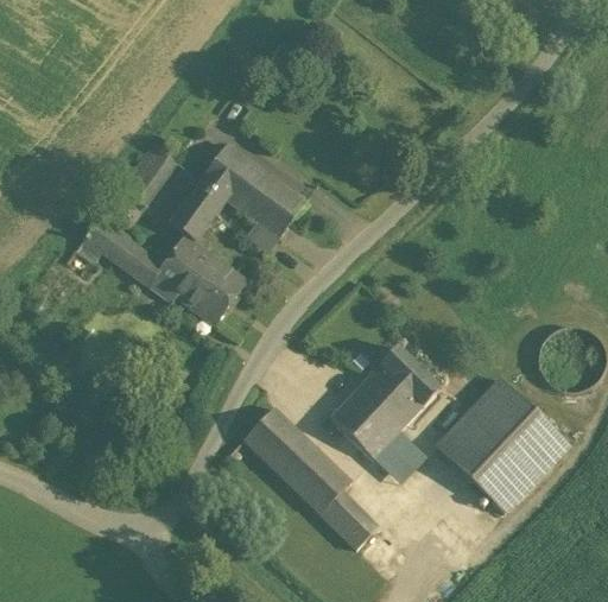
[(118,191),(144,207),(178,158),(156,140),(118,191)]
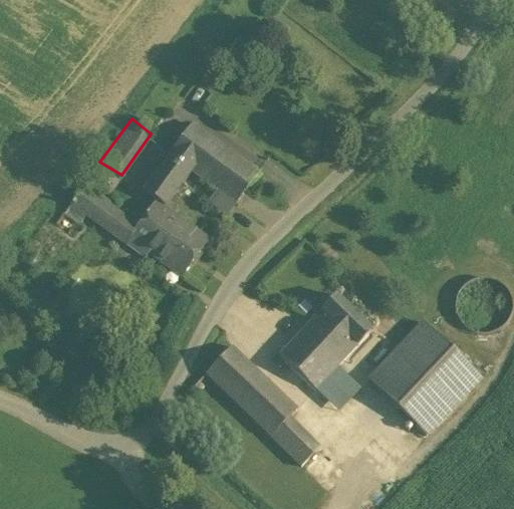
[(169,153),(192,168),(217,187),(209,199),(227,213),(259,170),(193,121),(169,153)]
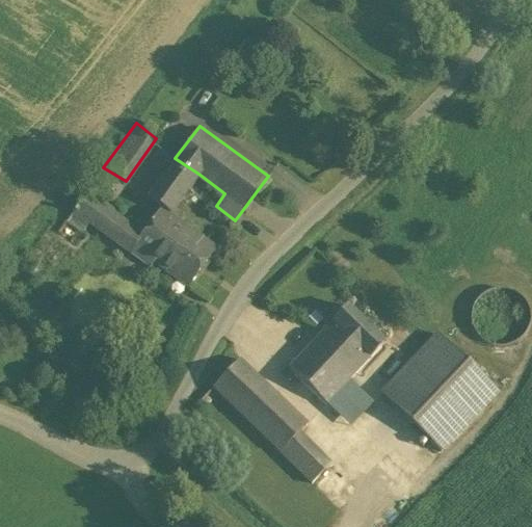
[(149,194),(162,205),(171,211),(198,174),(175,158),(149,194)]
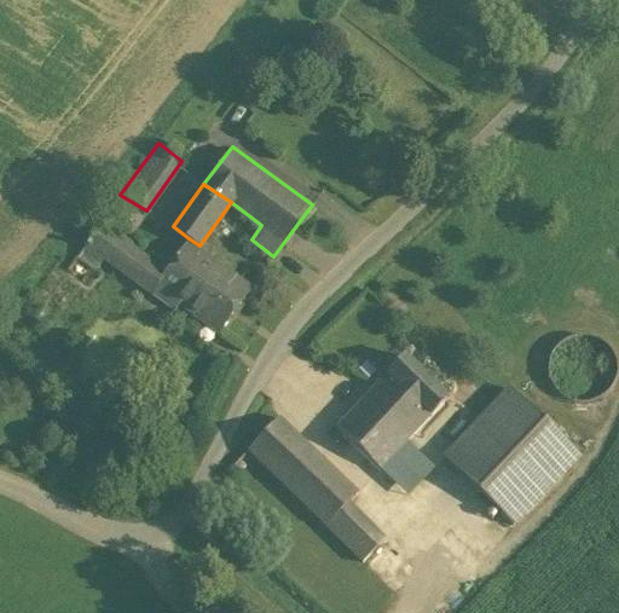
[(102,220),(126,238),(146,210),(120,195),(102,220)]
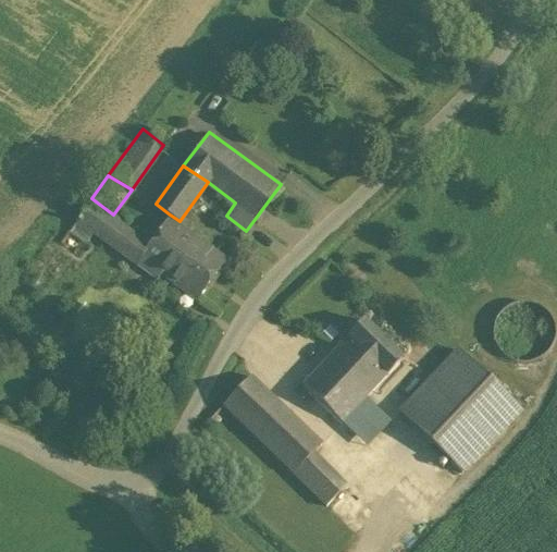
[(91,229),(136,261),(150,242),(113,215),(91,198),(77,218),(91,229)]
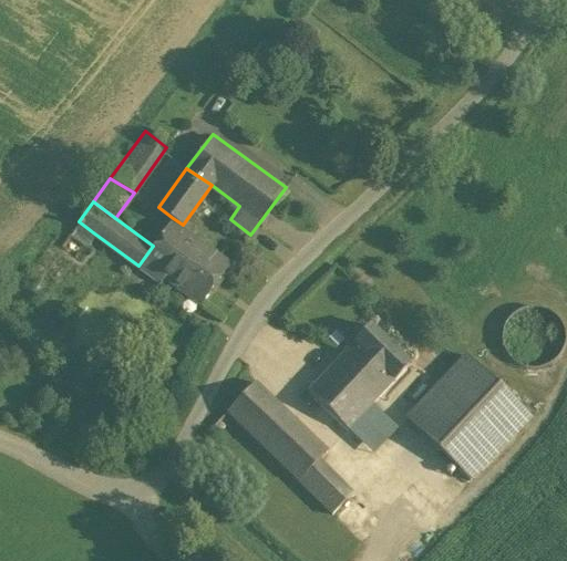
[(183,225),(173,218),(153,246),(138,266),(160,282),(164,276),(200,302),(232,260),(183,225)]
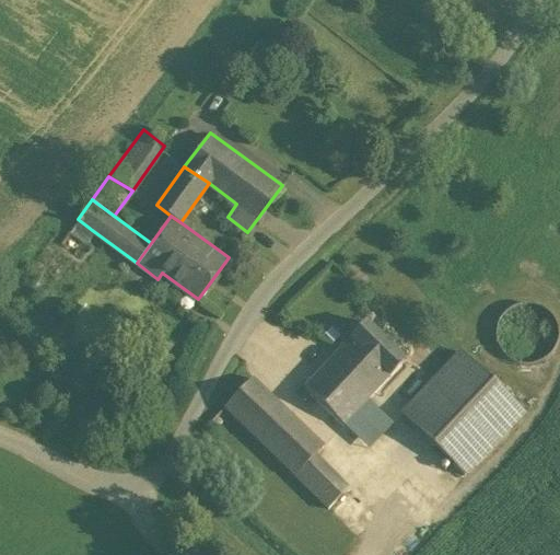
[(92,230),(78,219),(61,240),(77,251),(92,230)]
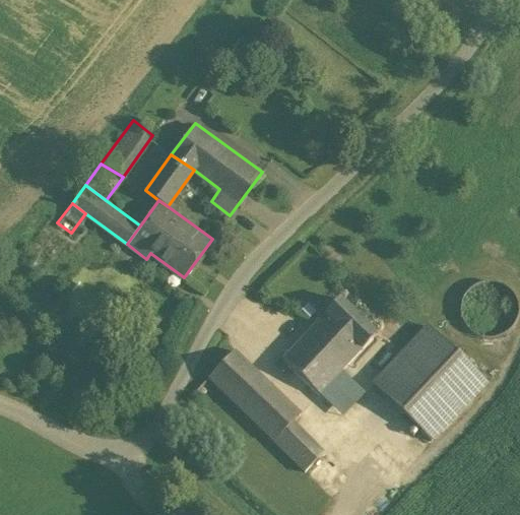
[(340,297),(324,314),(362,347),(377,331),(340,297)]
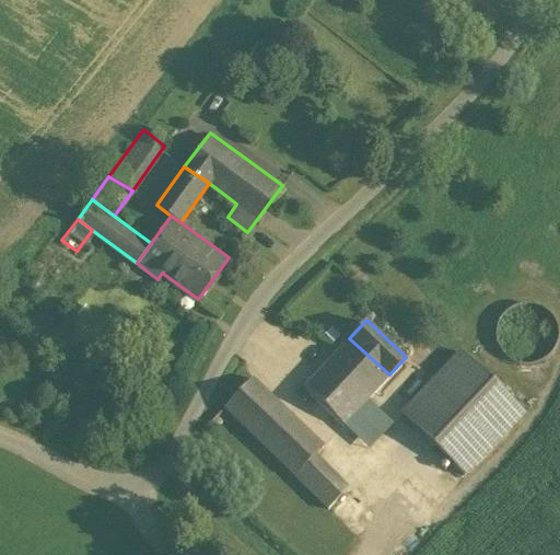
[(389,374),(349,338),(333,355),(372,392),(389,374)]
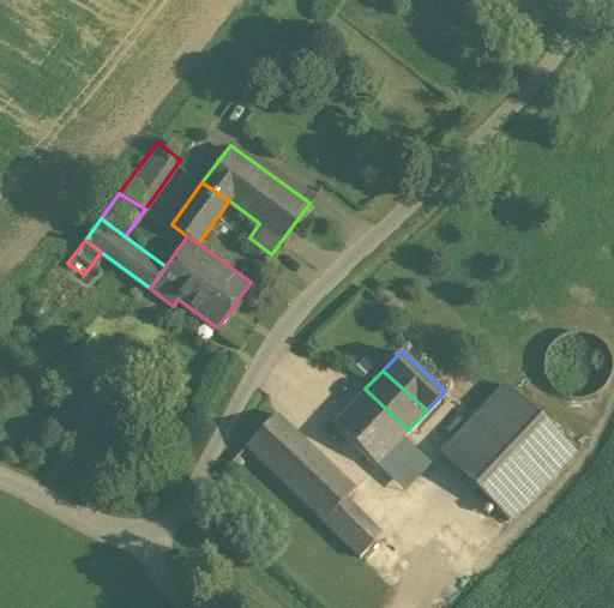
[(507,383),(441,452),(510,518),(577,447),(507,383)]
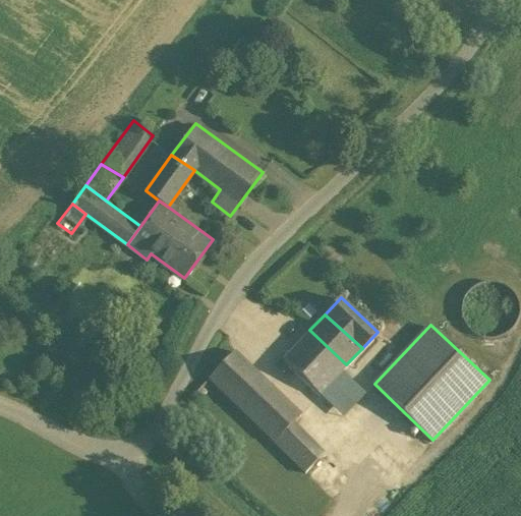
[(336,376),(346,364),(309,330),(283,357),(320,392),(336,376)]
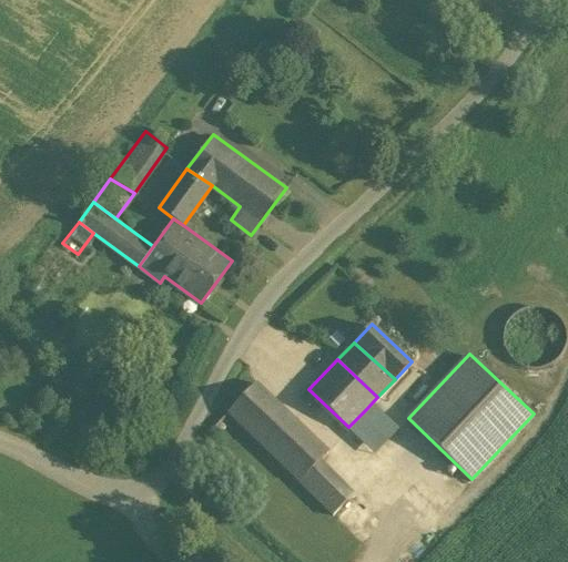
[(256,379),(227,409),(300,479),(316,461),(328,448),(256,379)]
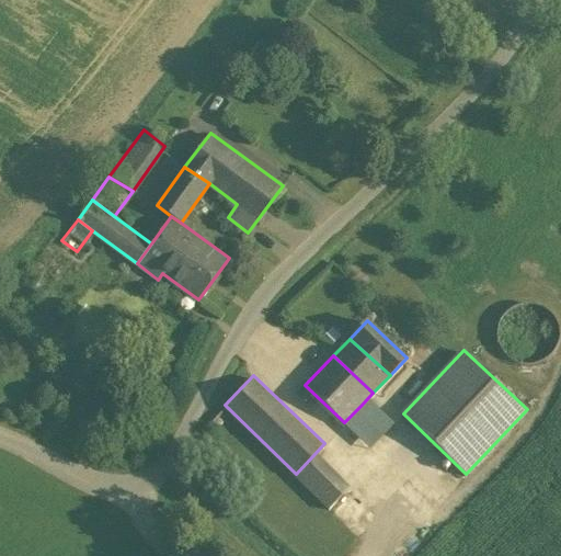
[(387,429),(362,405),(344,422),(369,446),(379,437),(387,429)]
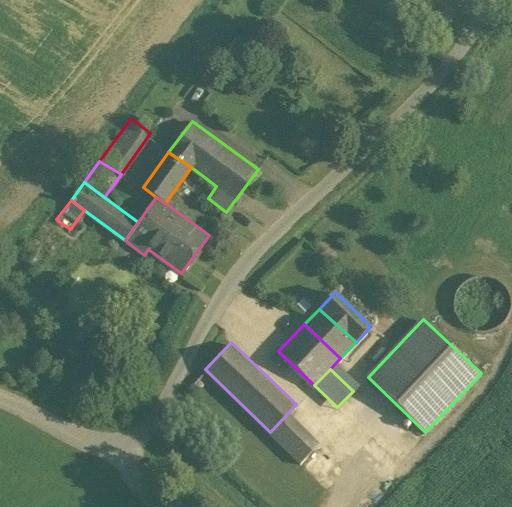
[(353,391),(346,398),(354,405),(360,398),(353,391)]
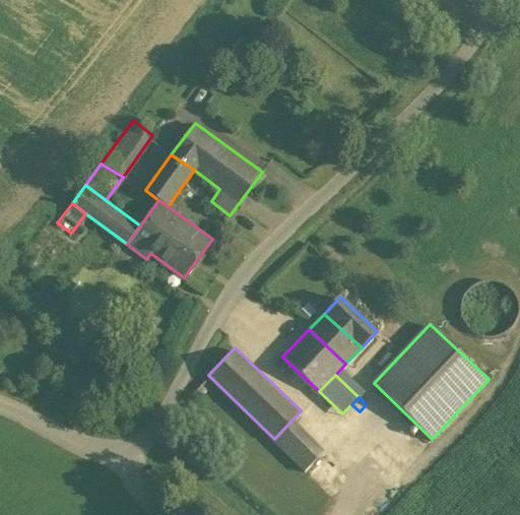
[(351,404),(342,413),(350,422),(360,411),(351,404)]
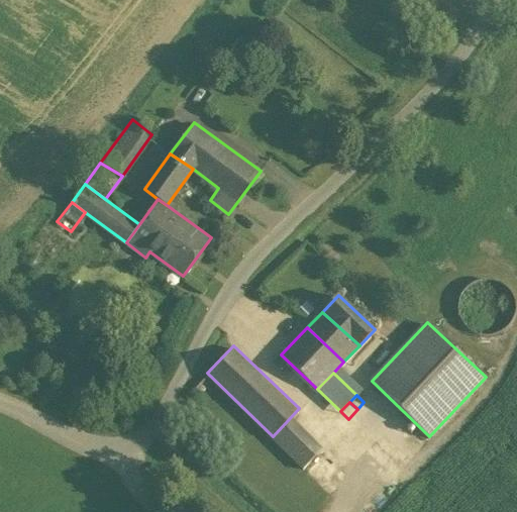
[(288,420),(273,436),(293,455),(308,439),(288,420)]
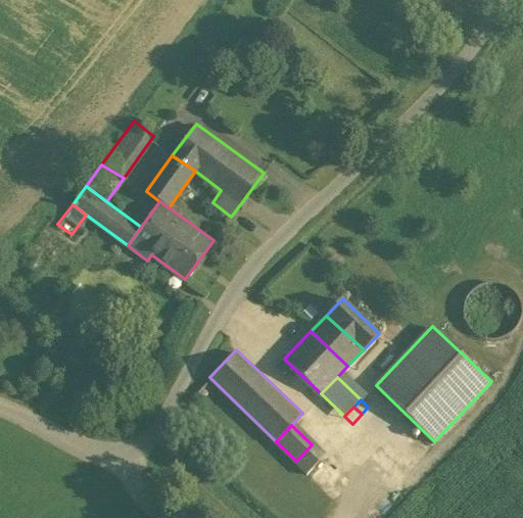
[(323,455),(312,444),(296,461),(307,471),(323,455)]
